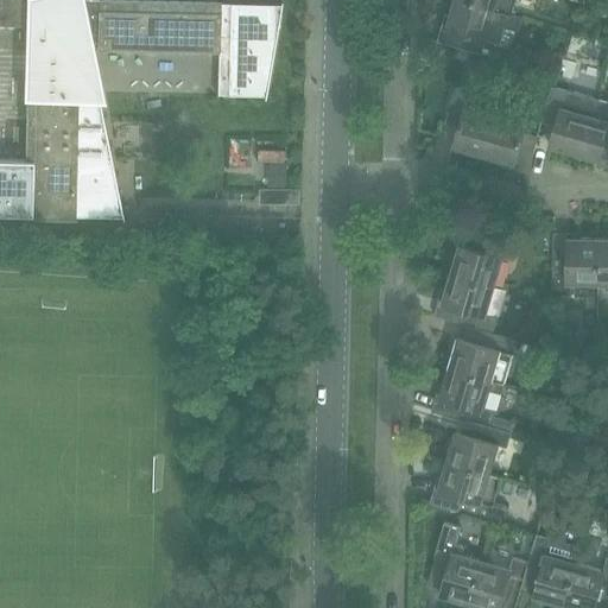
[(75,219),(75,217),(74,217),(74,215),(121,216),(121,220),(122,219),(87,42),(96,42),(96,50),(97,50),(139,50),(139,51),(140,51),(140,50),(178,51),(179,51),(217,52),(216,95),(264,96),(264,99),(265,100),(282,2),(280,2),(280,5),(220,4),(220,2),(219,2),(219,4),(88,0),(77,0),(59,0),(58,0),(0,0),(0,25),(29,26),(30,26),(27,95),(26,95),(25,160),(0,159),(0,214),(23,215),(23,217),(75,219)]
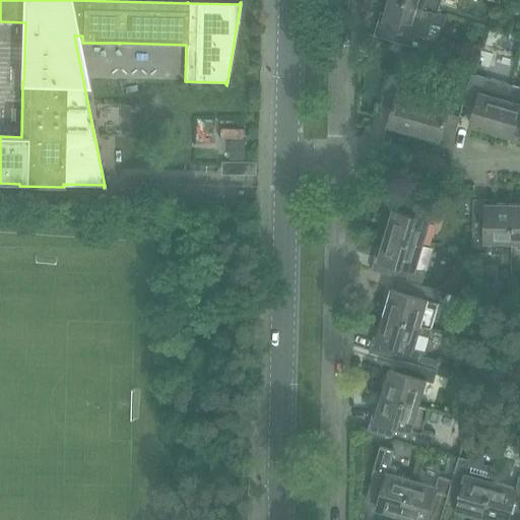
[(437,12),(395,0),(388,0),(379,36),(375,34),(374,36),(411,46),(418,19),(434,23),(444,26),(448,15),(437,12)]
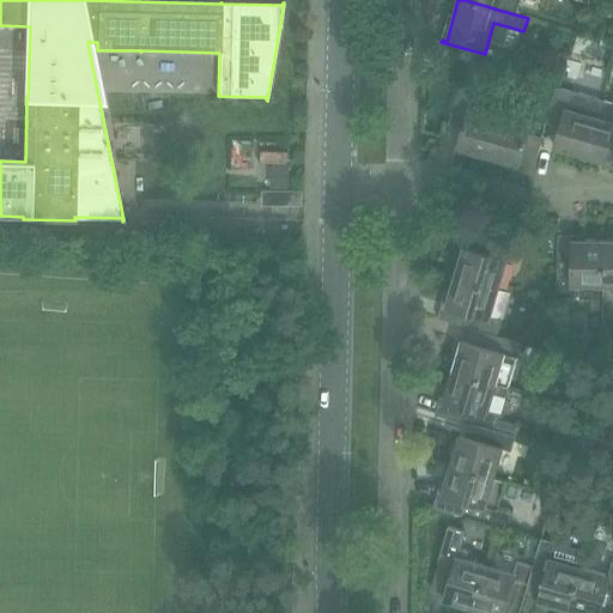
[(466,0),(515,14),(519,0),(466,0)]
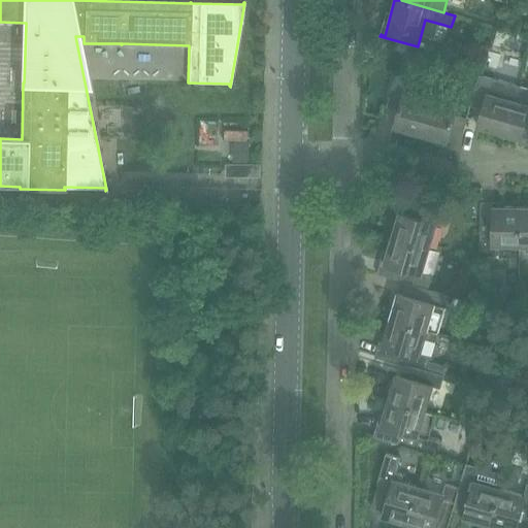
[(477,127),(504,134),(518,86),(480,74),(470,105),(483,108),(477,127)]
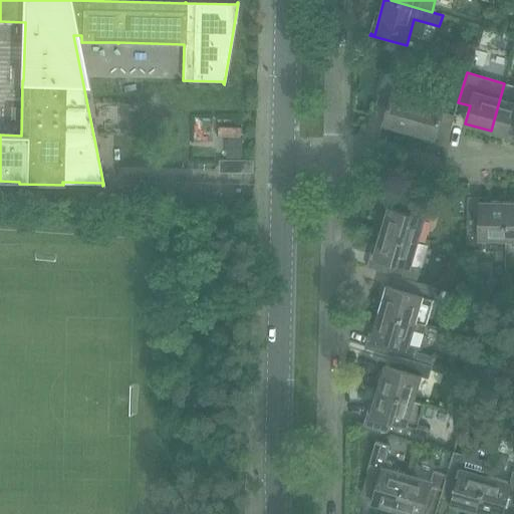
[(383,123),(409,132),(423,84),(412,81),(408,94),(394,90),(398,76),(384,73),(376,102),(389,106),(383,123)]
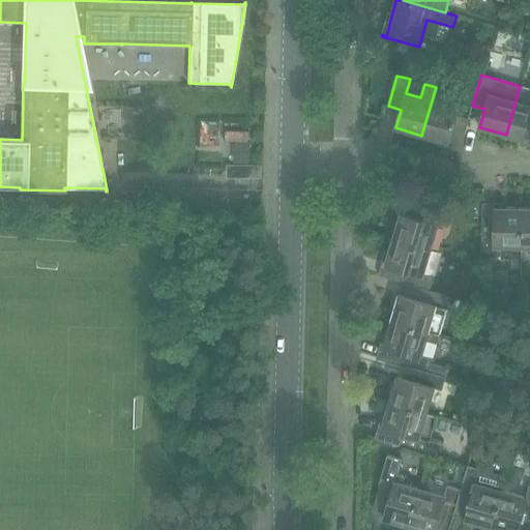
[(529,89),(520,86),(506,135),(529,141),(529,99),(528,99),(529,90),(529,89)]
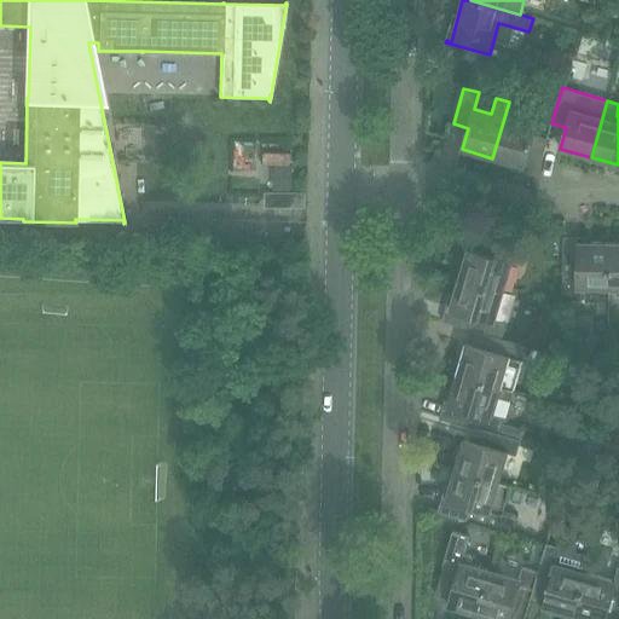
[(509,102),(492,158),(537,171),(536,175),(537,175),(547,139),(532,134),(534,127),(516,122),(521,105),(509,102)]
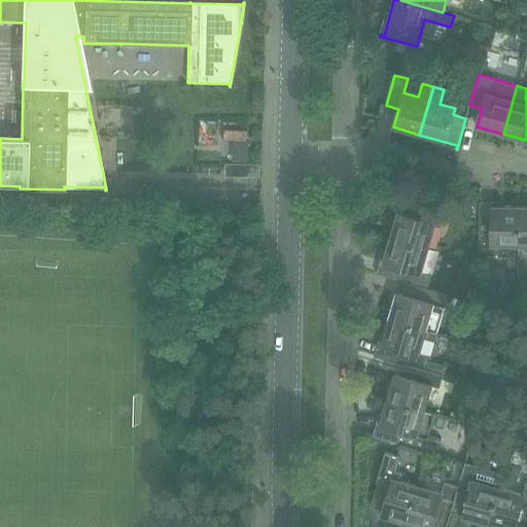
[(239,152),(240,134),(225,133),(224,151),(239,152)]
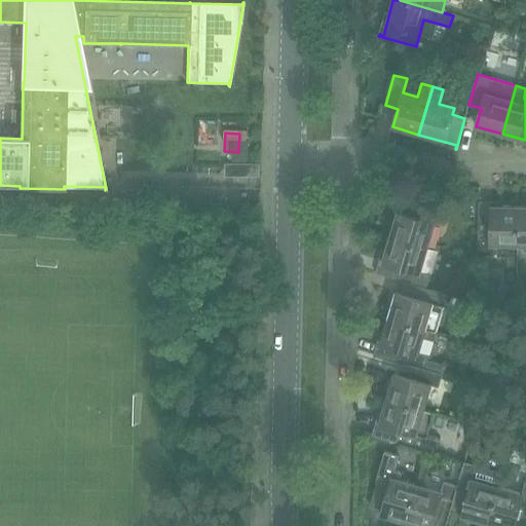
[(398,211),(390,236),(426,248),(434,223),(442,225),(446,212),(406,200),(406,201),(412,203),(409,214),(398,211)]
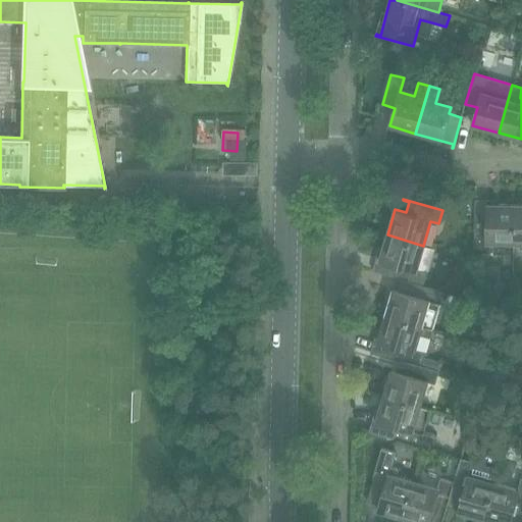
[(490,242),(513,243),(514,205),(476,204),(476,200),(475,200),(474,253),(489,254),(490,242)]
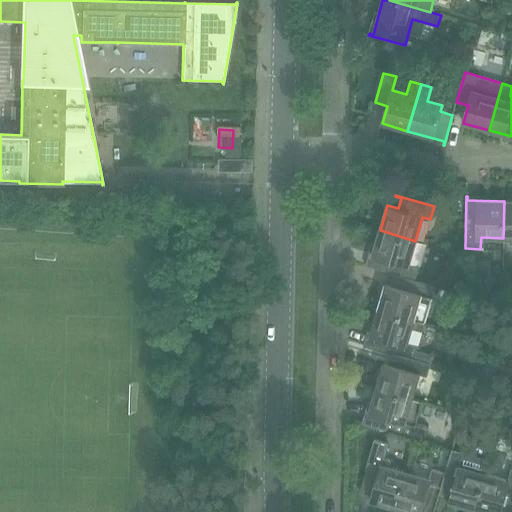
[(511,201),(504,201),(503,238),(511,238),(511,201)]
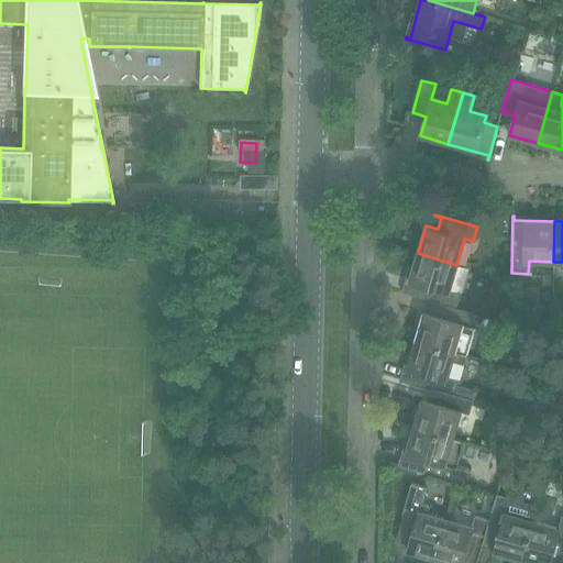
[(401,293),(433,301),(441,304),(444,290),(449,291),(456,265),(418,253),(407,293),(403,291),(401,293)]
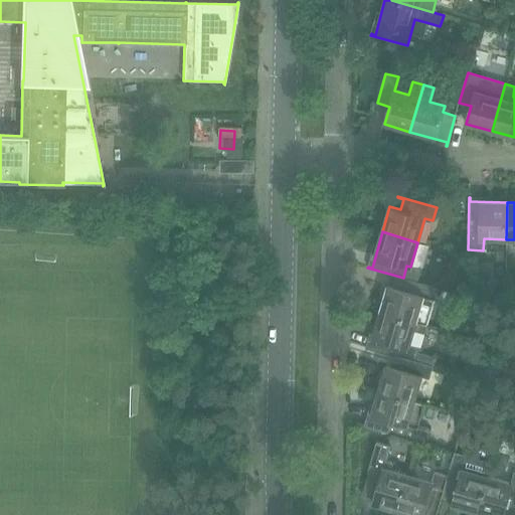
[(388,286),(380,311),(427,325),(435,301),(431,300),(435,287),(403,278),(396,276),(396,277),(401,279),(398,289),(388,286)]
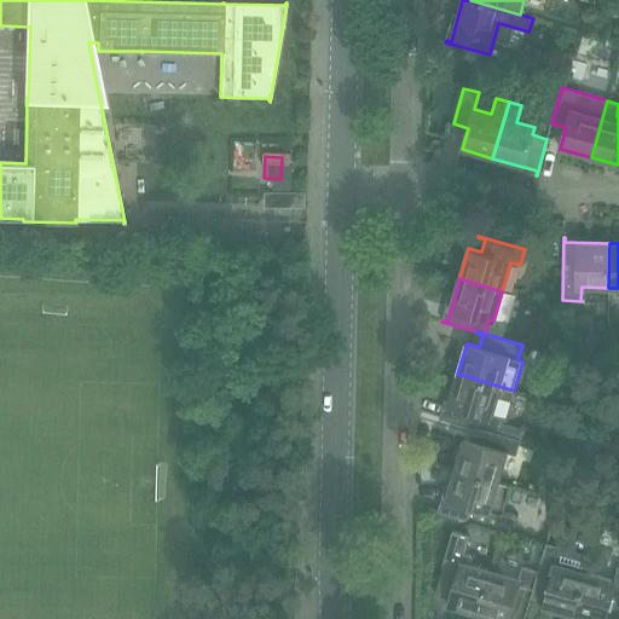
[(440,416),(474,427),(482,429),(487,415),(492,416),(497,398),(510,401),(514,391),(457,374),(445,416),(440,415),(440,416)]
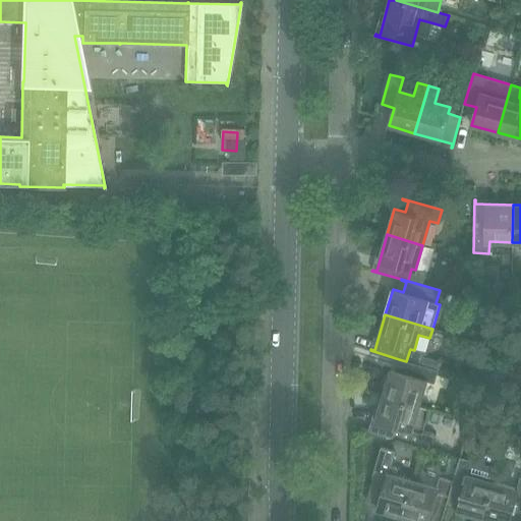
[(391,369),(384,395),(419,405),(426,382),(435,384),(438,370),(406,361),(399,359),(399,360),(405,362),(402,372),(391,369)]
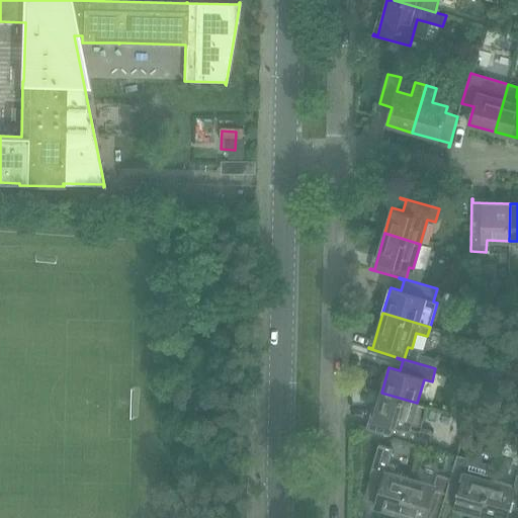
[(417,403),(381,393),(370,428),(366,427),(366,428),(429,447),(433,431),(421,428),(427,407),(417,404),(417,403)]
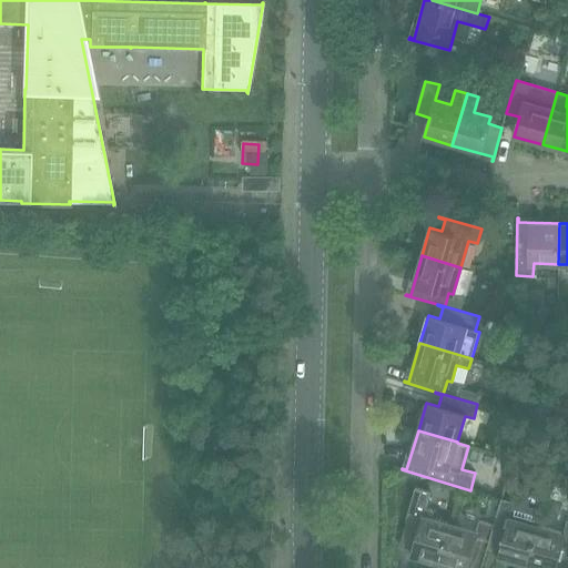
[(412,555),(438,563),(450,523),(433,517),(434,513),(432,508),(426,507),(430,492),(415,487),(407,517),(406,519),(407,519),(399,546),(401,546),(403,539),(415,543),(412,555)]
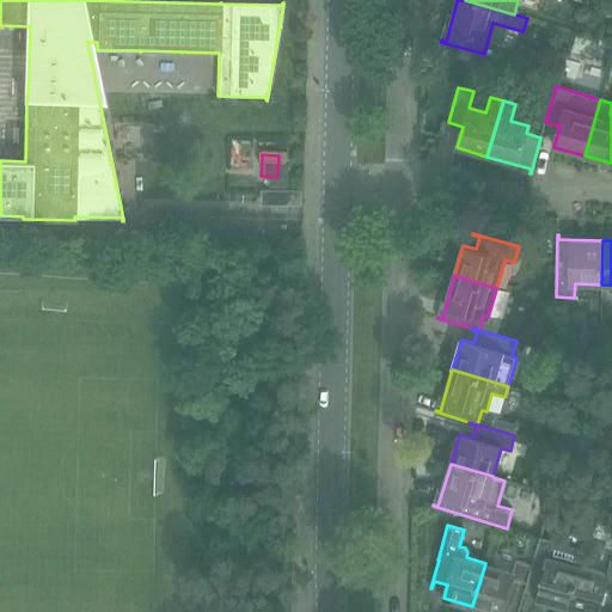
[(537,599),(568,609),(580,565),(583,551),(539,538),(532,563),(527,580),(528,581),(527,582),(540,586),(537,599)]
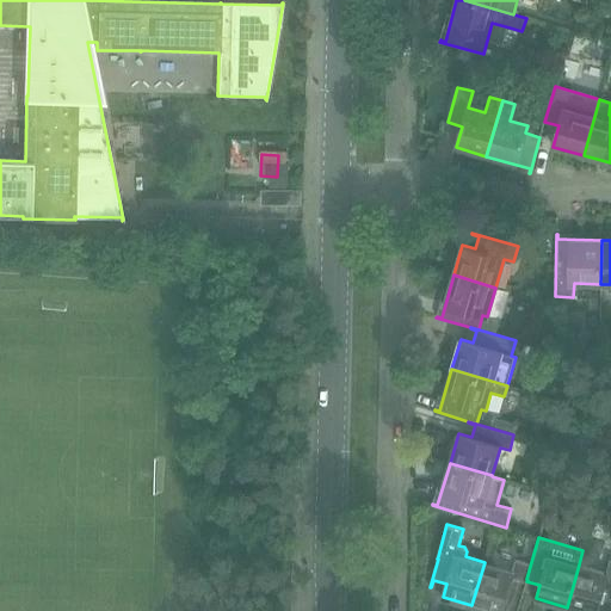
[(525,588),(526,581),(528,580),(526,579),(531,562),(516,559),(512,571),(485,562),(471,605),(492,610),(517,610),(524,588),(525,588)]
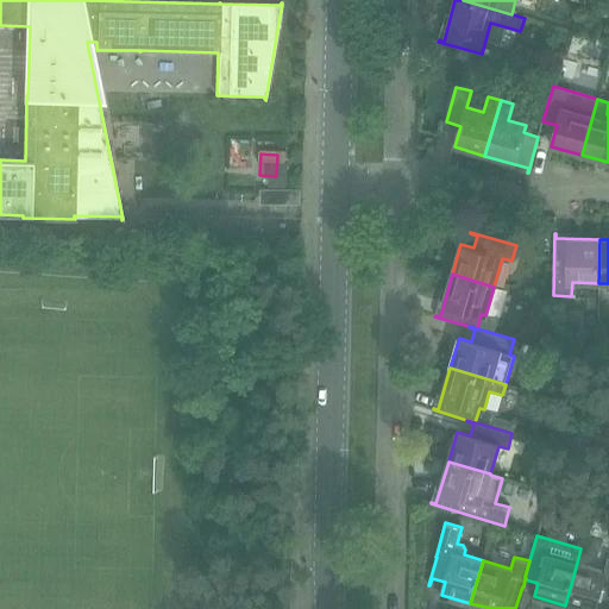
[(577,563),(565,606),(578,608),(608,608),(608,559),(606,571),(577,563)]
